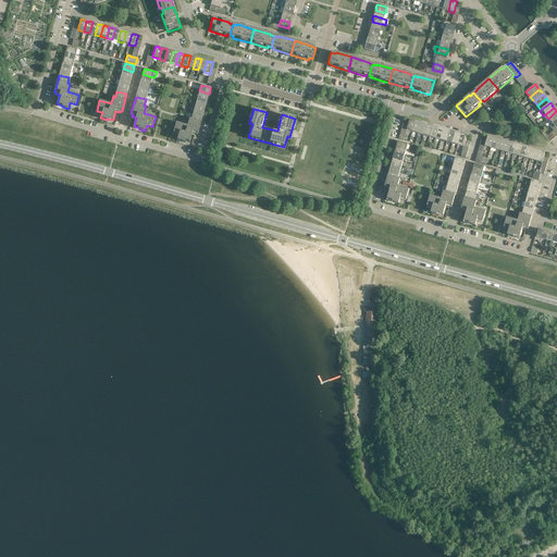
[(202,116),(193,113),(192,119),(189,119),(188,121),(187,125),(176,122),(173,133),(178,134),(177,140),(183,141),(184,140),(189,141),(192,133),(196,135),(197,133),(198,133),(201,121),(201,120),(202,120),(202,116)]
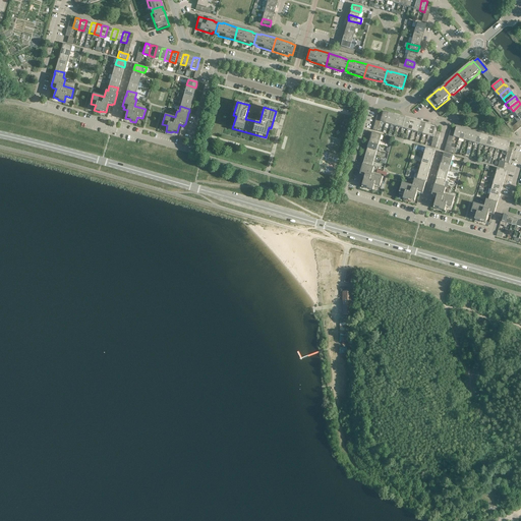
[(387,112),(384,111),(382,117),(382,119),(381,120),(381,122),(386,123),(389,113),(387,113),(387,112)]
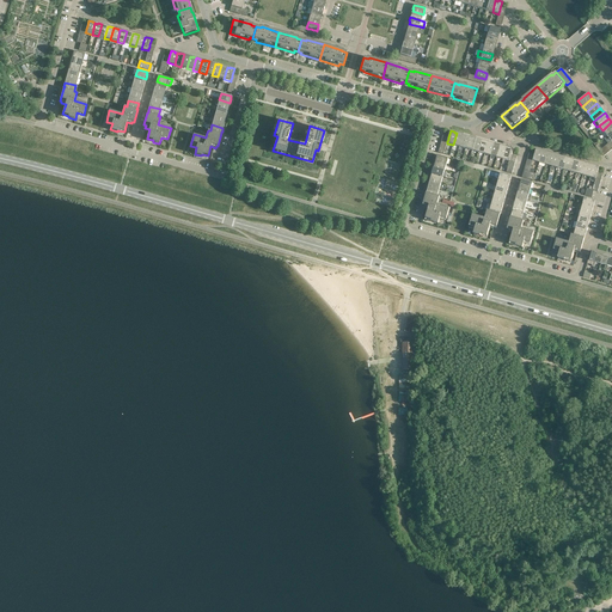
[(459,134),(457,133),(453,145),(459,147),(463,134),(459,134)]
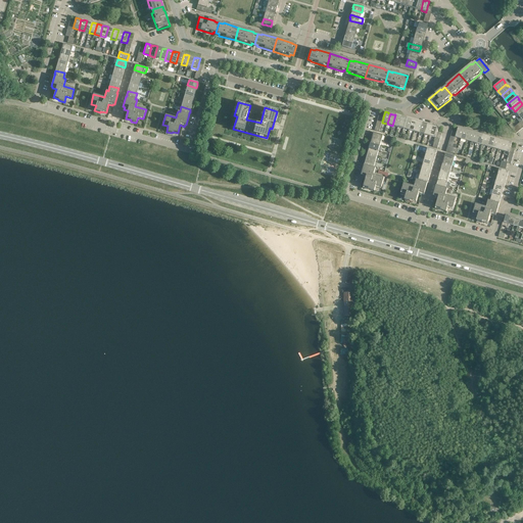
[(402,117),(400,116),(398,127),(403,129),(407,117),(403,116),(402,117)]
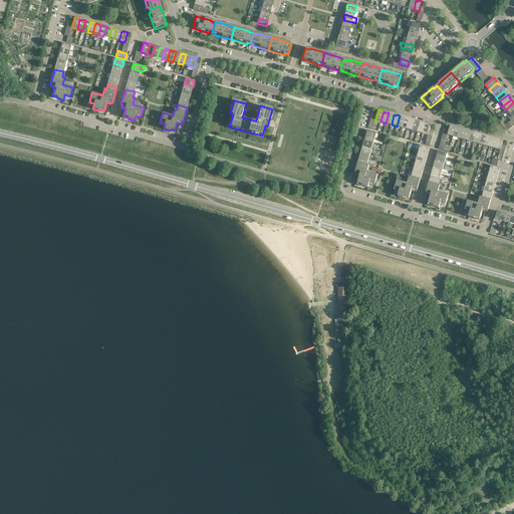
[(403,116),(400,115),(397,126),(402,127),(405,117),(403,117),(403,116)]
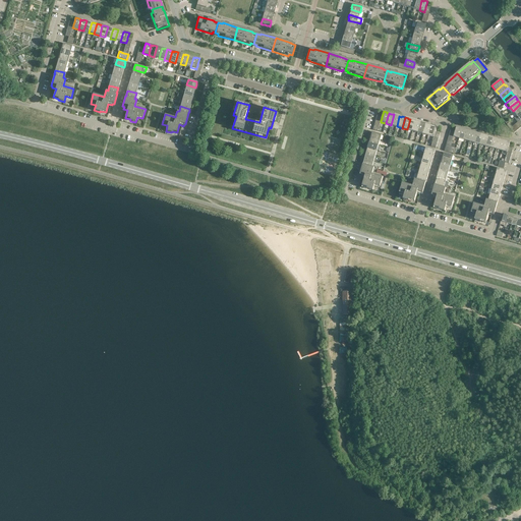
[(412,120),(410,119),(407,129),(412,131),(415,120),(412,120)]
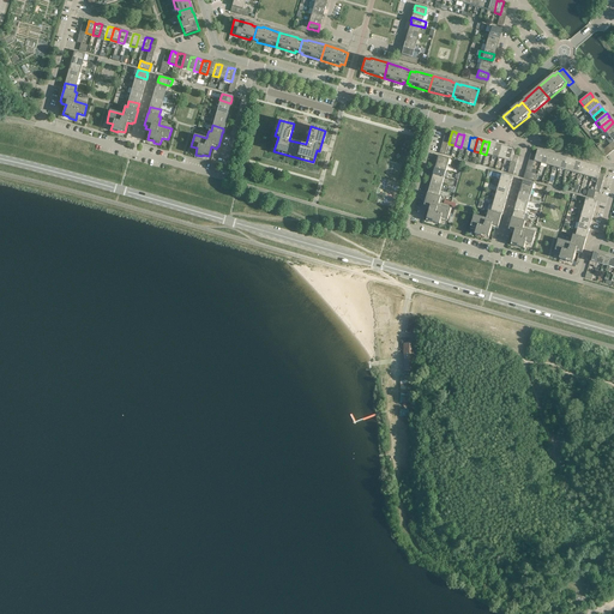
[(498,145),(495,144),(493,156),(499,158),(503,145),(498,145)]
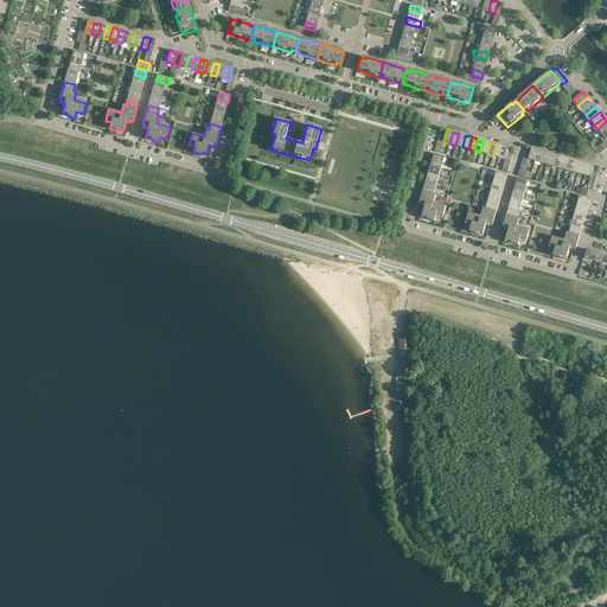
[(505,147),(503,146),(499,158),(505,160),(506,158),(506,157),(508,154),(509,147),(505,146),(505,147)]
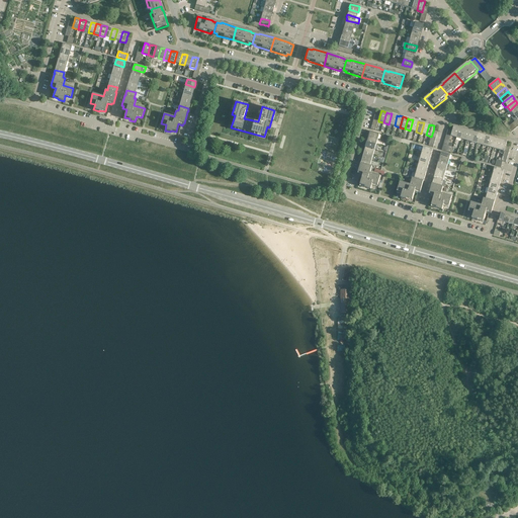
[(457,126),(454,125),(452,132),(452,133),(451,135),(451,137),(456,138),(459,127),(457,127),(457,126)]
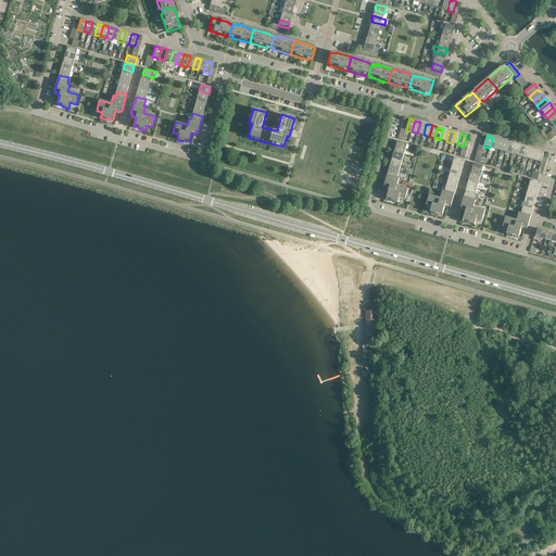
[(495,138),(493,137),(490,148),(495,150),(498,138),(495,137),(495,138)]
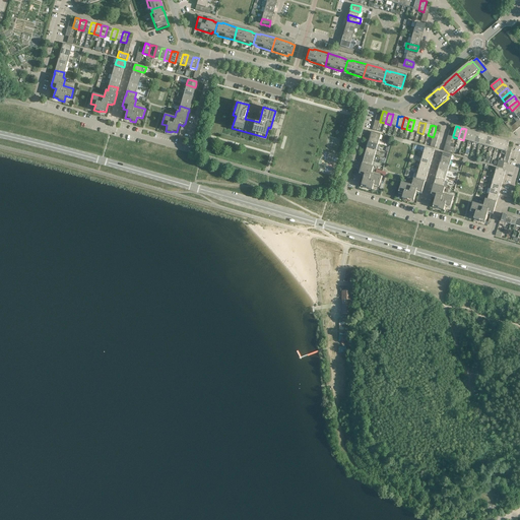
[(473,132),(471,131),(468,141),(474,143),(477,132),(473,131),(473,132)]
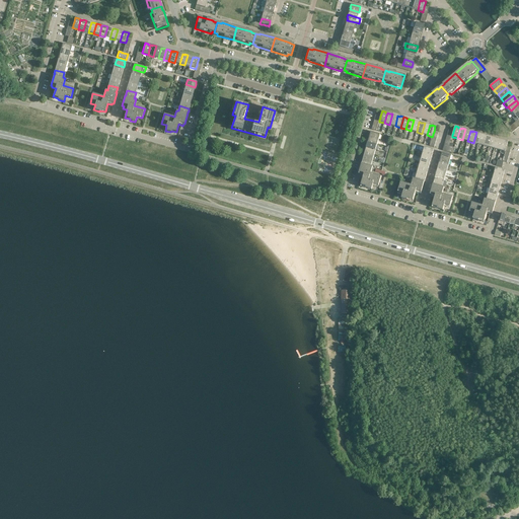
[(484,135),(482,134),(478,144),(484,146),(487,135),(484,134),(484,135)]
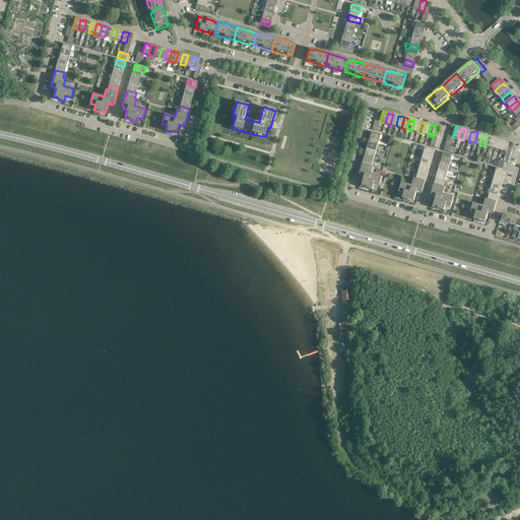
[(491,136),(488,135),(484,146),(490,147),(493,137),(491,137),(491,136)]
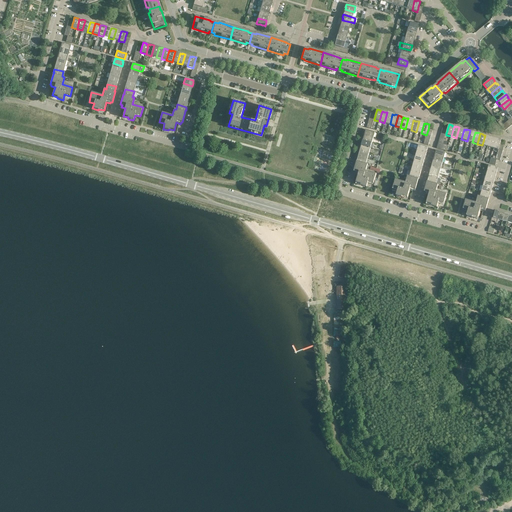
[(487,136),(485,135),(482,145),(488,147),(490,136),(487,135),(487,136)]
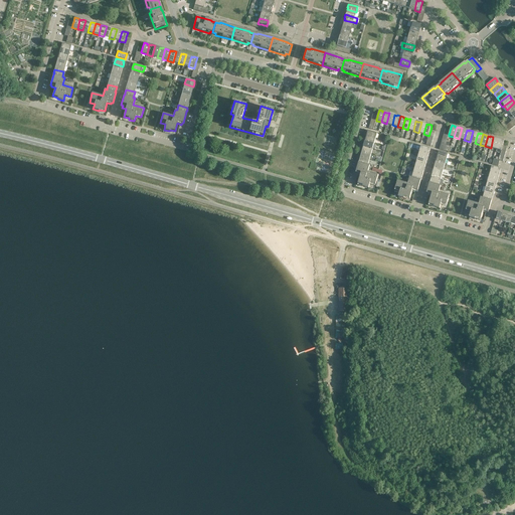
[(501,140),(499,139),(496,149),(501,151),(502,149),(502,148),(503,146),(504,140),(501,139),(501,140)]
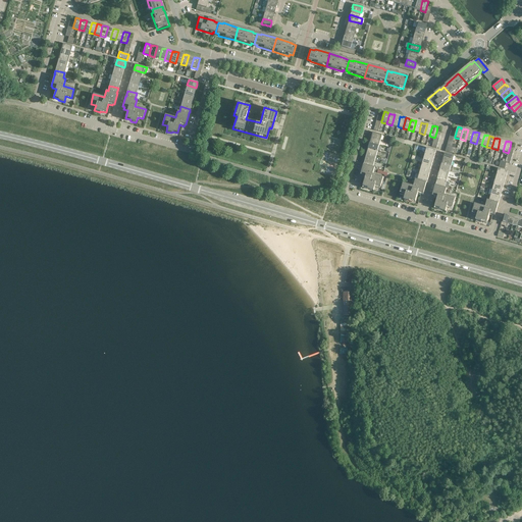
[(452,147),(447,146),(446,152),(455,154),(456,148),(455,148),(452,147)]
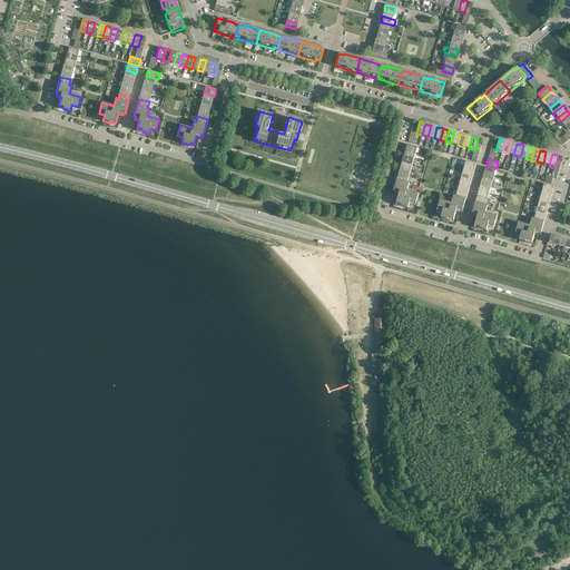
[(475,164),(467,161),(464,167),(474,170),(475,167),(475,164)]
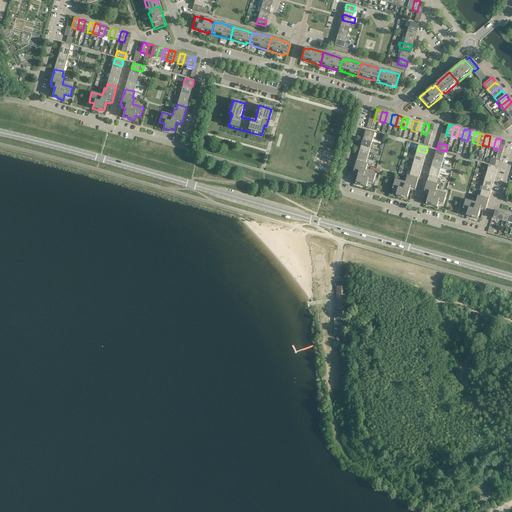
[(367,159),(358,156),(358,159),(357,161),(354,172),(355,172),(355,174),(359,175),(356,183),(362,184),(361,186),(367,187),(368,182),(374,183),(376,174),(366,171),(368,164),(366,164),(367,159)]
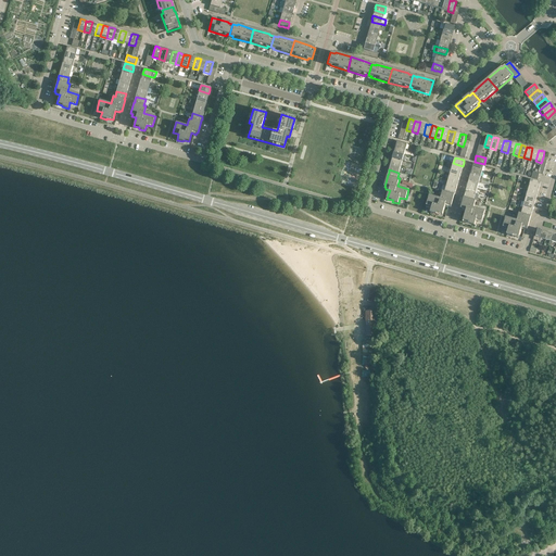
[(541,181),(531,179),(529,185),(539,188),(540,185),(541,181)]
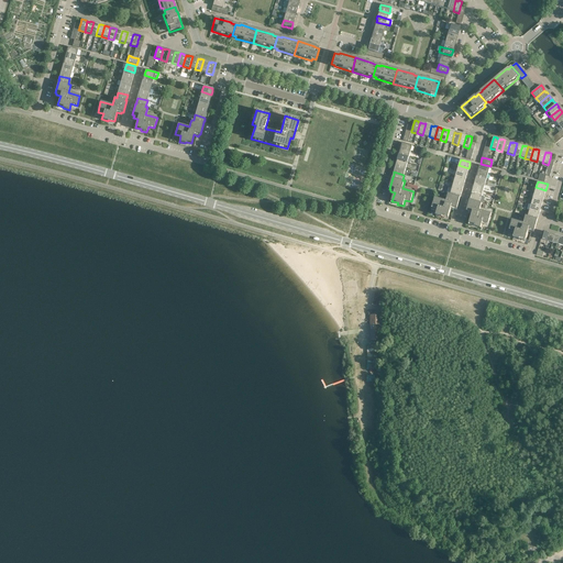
[(462,191),(452,188),(451,194),(449,194),(446,200),(434,197),(432,208),(438,209),(435,216),(442,217),(442,216),(449,217),(451,209),(455,210),(455,208),(457,208),(461,197),(460,196),(461,195),(462,191)]
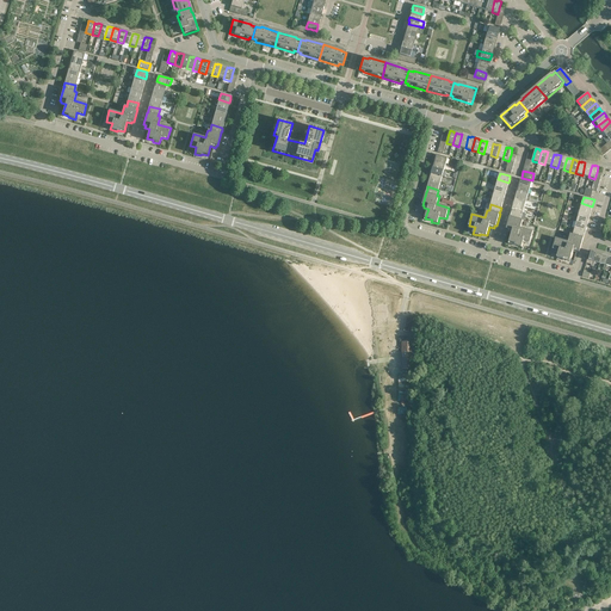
[(523,214),(512,210),(511,214),(511,216),(510,216),(506,229),(508,229),(507,232),(512,233),(510,242),(516,244),(514,246),(522,247),(524,241),(530,242),(534,232),(520,228),(523,220),(520,220),(523,214)]
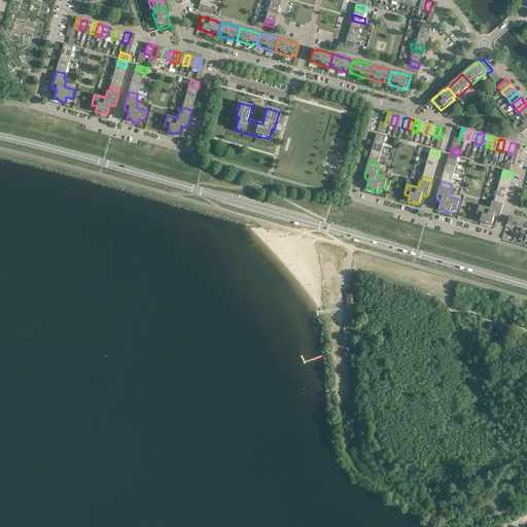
[(504,200),(495,197),(494,202),(492,202),(490,208),(480,205),(477,215),(482,216),(481,222),(486,224),(487,222),(492,224),(494,216),(498,217),(499,215),(500,215),(503,205),(503,203),(504,203),(504,200)]
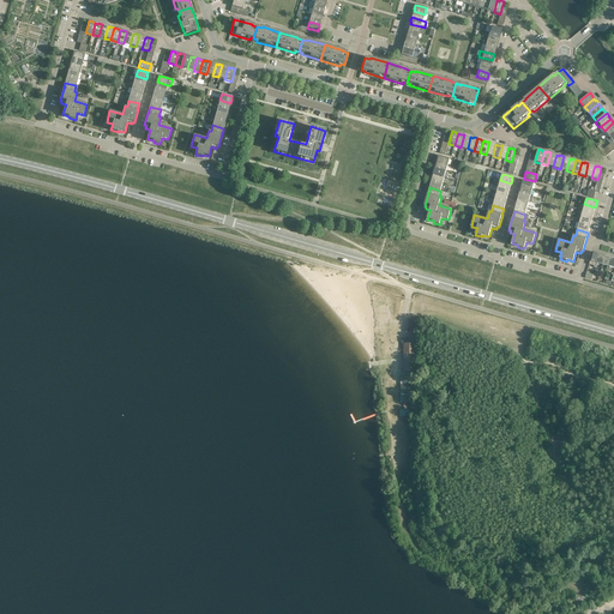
[(593,252),(589,265),(594,266),(594,265),(595,263),(596,263),(599,254),(593,252)]
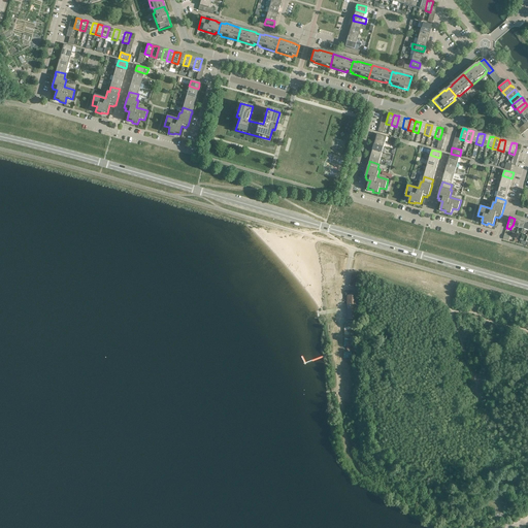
[(521,220),(515,219),(513,226),(512,226),(510,228),(514,229),(514,227),(519,228),(521,220)]
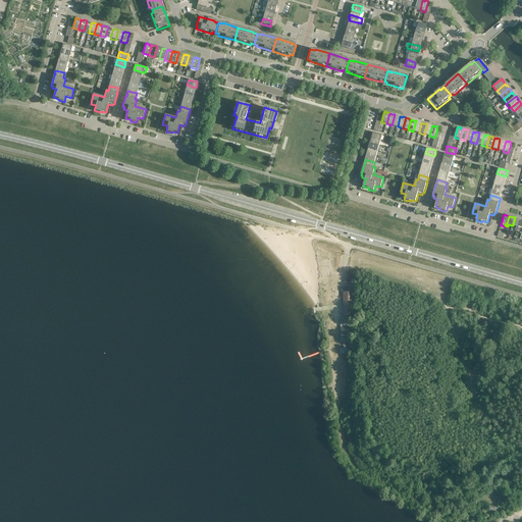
[(340,320),(340,333),(352,333),(352,320),(340,320)]
